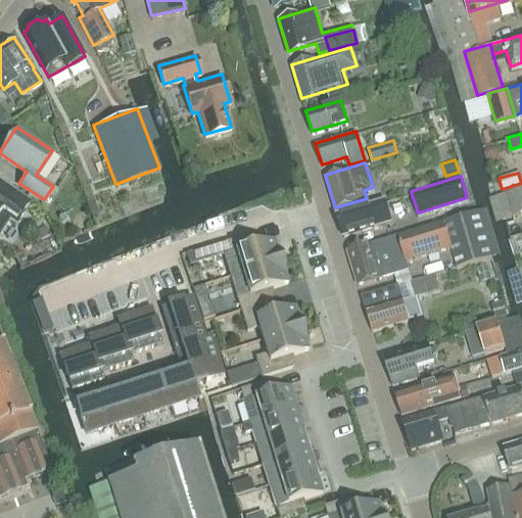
[(30,199),(3,182),(0,180),(0,229),(8,216),(15,220),(30,199)]
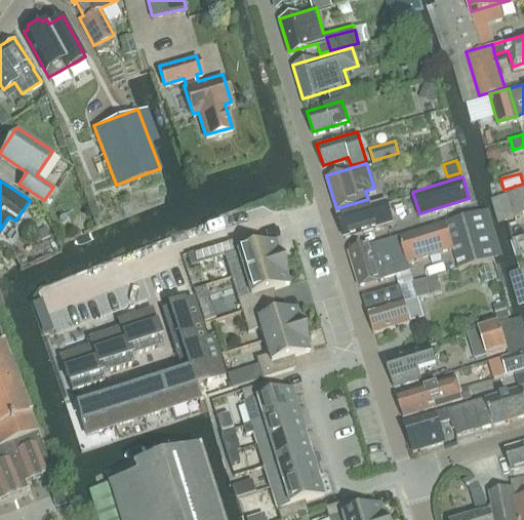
[(523,186),(508,191),(514,214),(523,211),(523,186)]
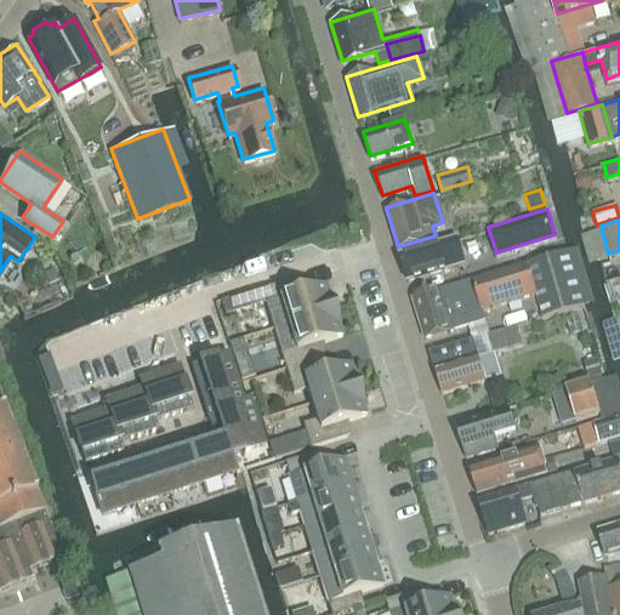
[(399,254),(407,278),(464,261),(456,237),(399,254)]
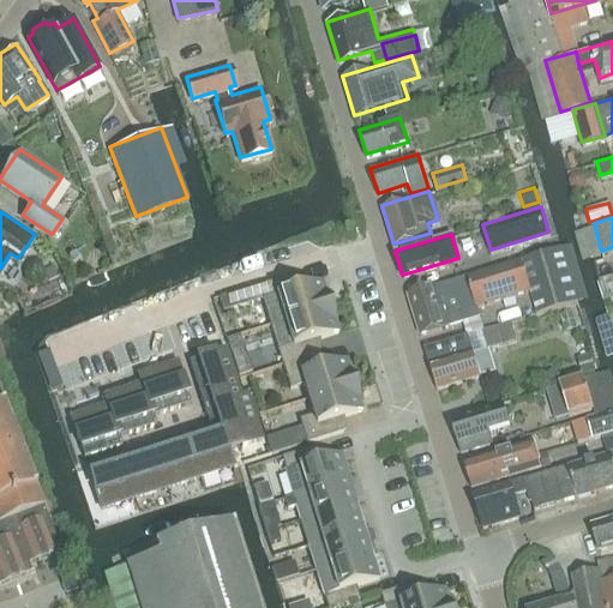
[(560,245),(466,274),(476,304),(529,287),(536,311),(576,299),(560,245)]
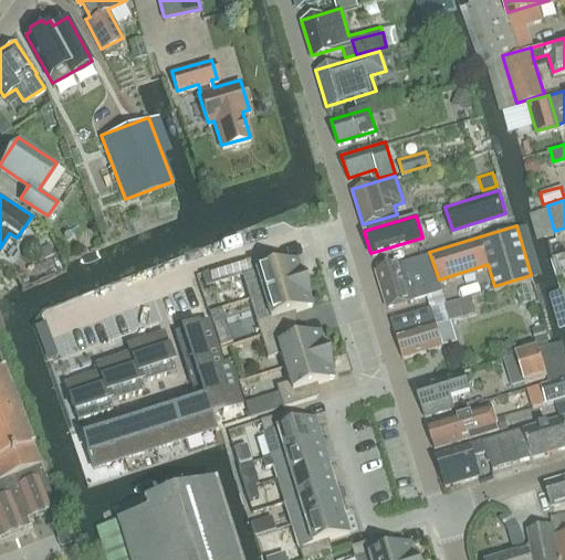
[(255,278),(261,294),(306,280),(302,266),(300,267),(296,255),(274,262),(271,250),(238,261),(244,283),(255,278)]
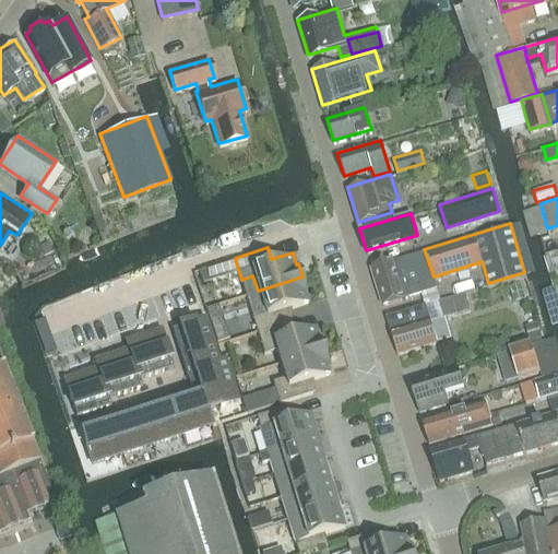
[(424,249),(370,266),(381,302),(420,290),(436,285),(434,277),(424,249)]
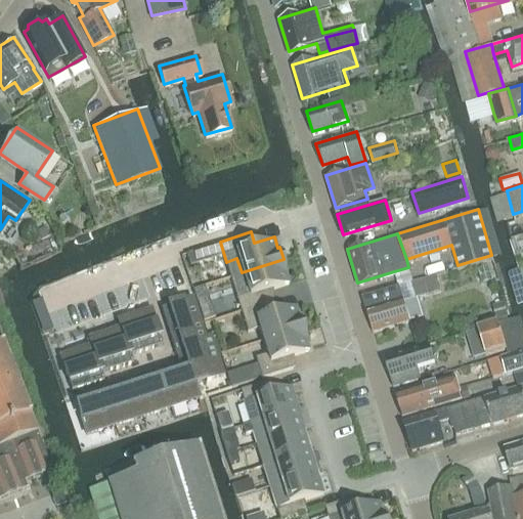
[(234,288),(241,308),(271,299),(268,288),(288,282),(285,271),(287,270),(284,259),(242,272),(246,285),(234,288)]
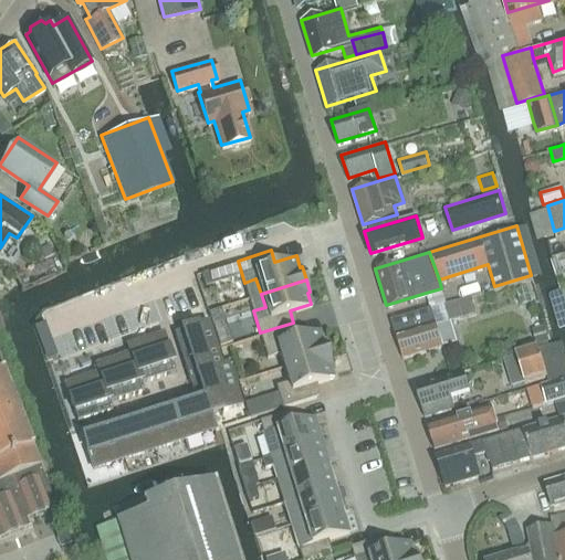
[(475,312),(470,294),(442,302),(448,319),(475,312)]
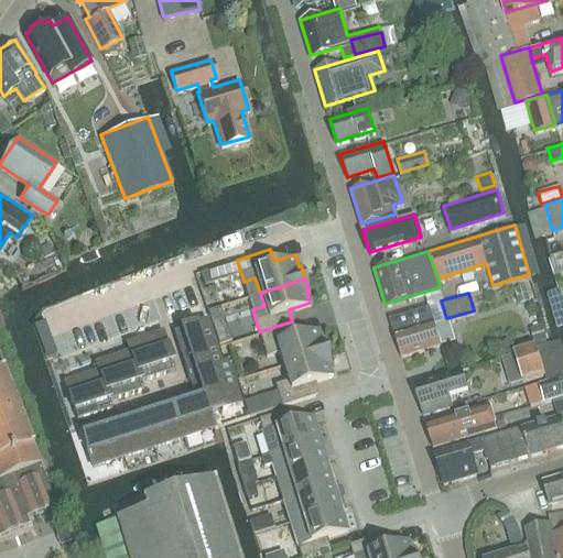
[(429,305),(389,316),(400,353),(402,353),(441,342),(433,318),(429,305)]
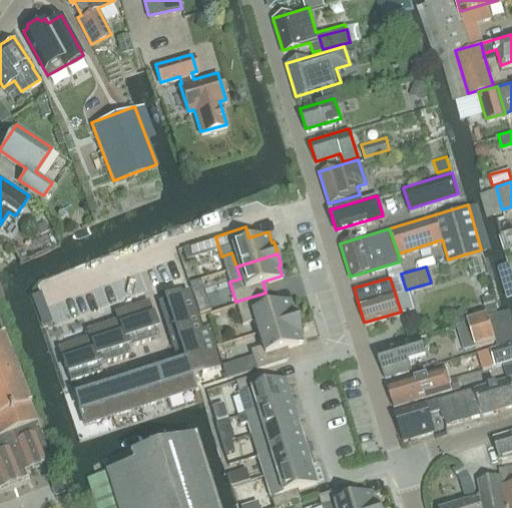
[(157,299),(170,340),(200,330),(187,290),(157,299)]
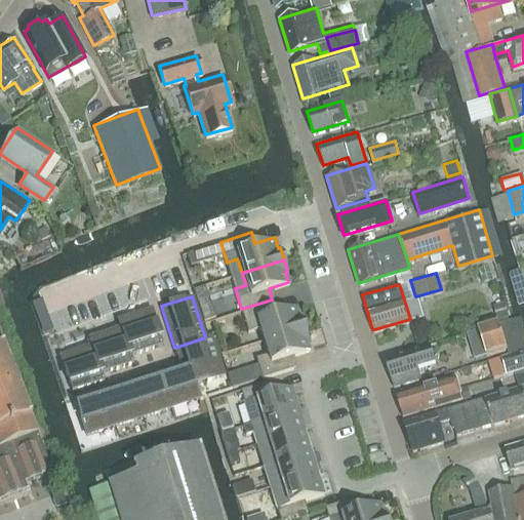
[(258,326),(263,338),(305,326),(300,314),(298,315),(295,306),(276,311),(272,300),(241,309),(247,329),(258,326)]
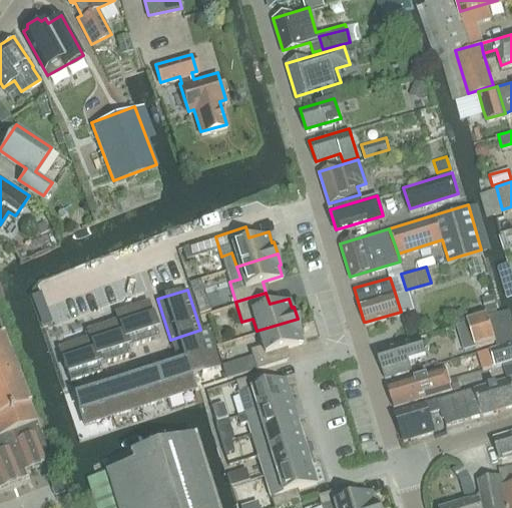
[(158,336),(147,301),(116,311),(118,319),(127,345),(158,336)]
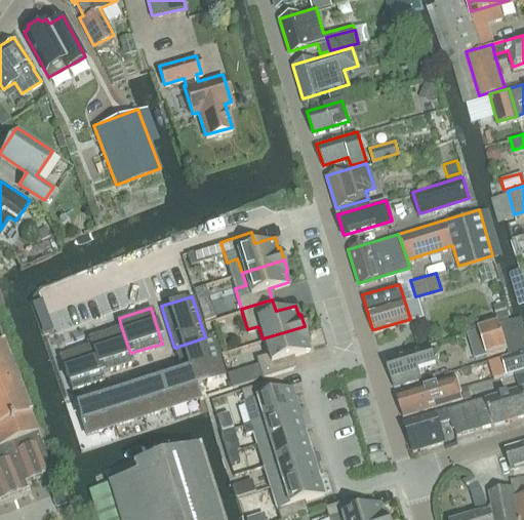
[(498,321),(478,327),(485,353),(507,347),(498,321)]
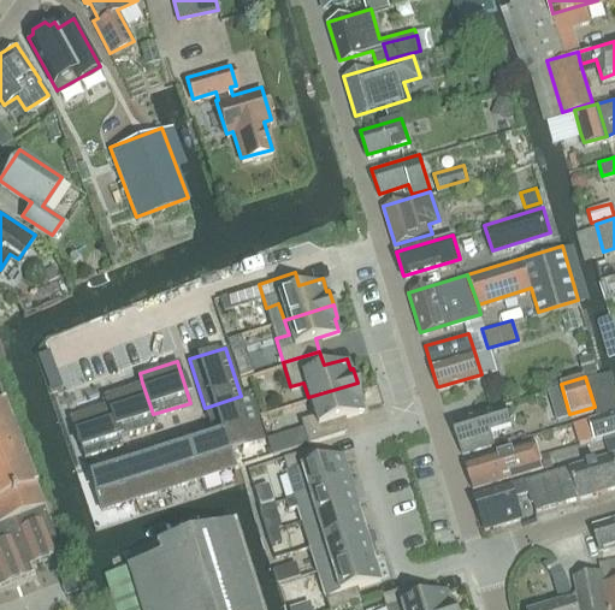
[(153,414),(142,383),(105,394),(108,403),(118,436),(155,424),(153,414)]
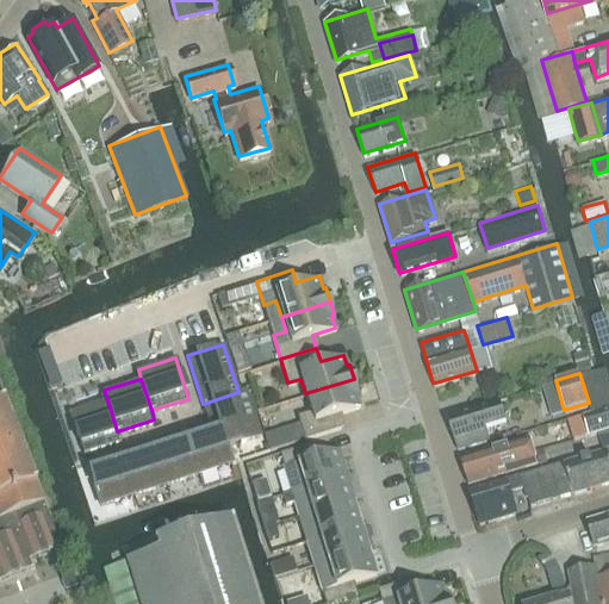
[(354,379),(305,393),(310,410),(297,413),(303,436),(304,437),(341,425),(336,412),(359,405),(355,392),(358,392),(354,379)]
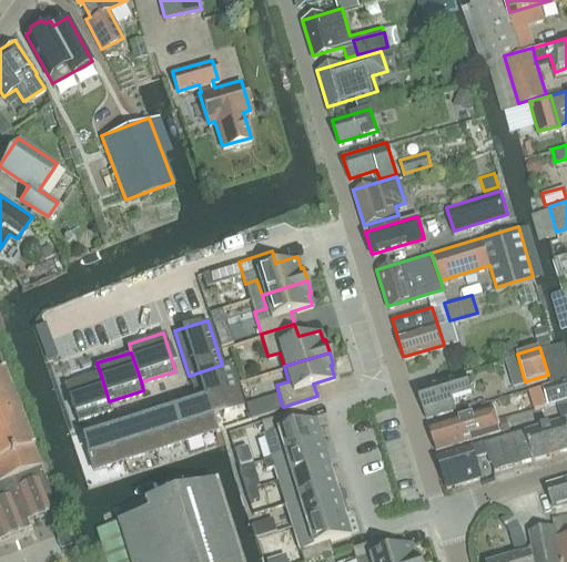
[(0,478),(1,480),(38,466),(30,447),(31,447),(1,369),(2,369),(0,364),(0,478)]
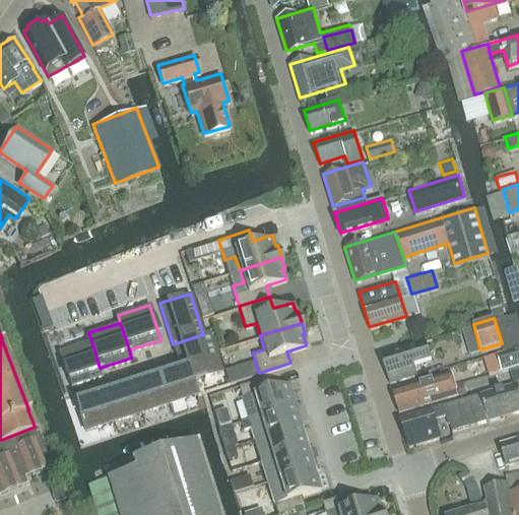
[(208,333),(203,334),(173,344),(178,360),(186,358),(192,378),(220,369),(208,333)]
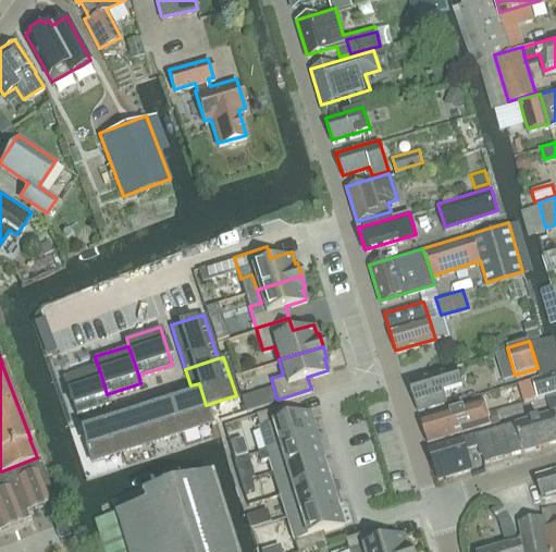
[(408,377),(417,407),(440,401),(439,401),(445,399),(442,390),(461,383),(455,363),(408,377)]
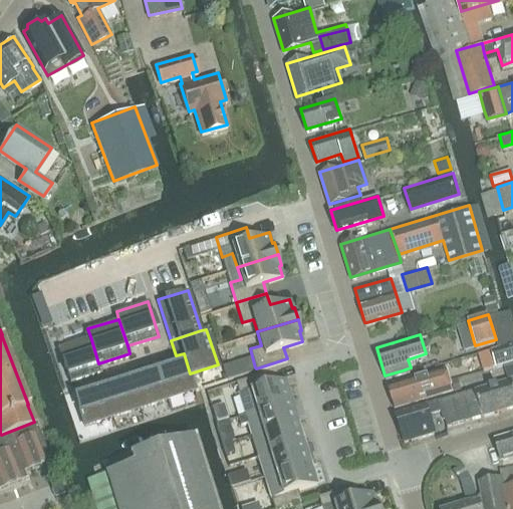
[(98,363),(90,336),(59,346),(70,380),(101,370),(98,363)]
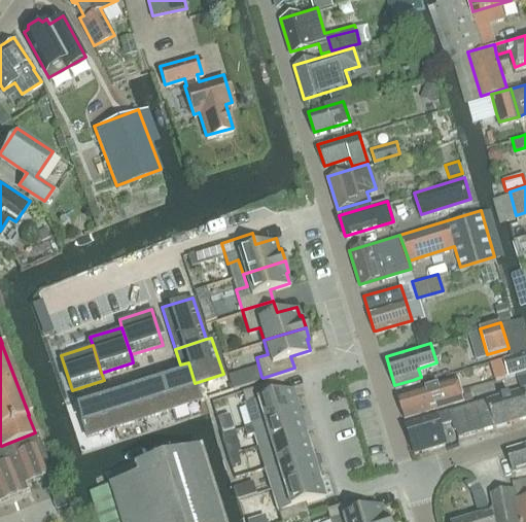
[(525,348),(502,356),(507,373),(525,367),(525,348)]
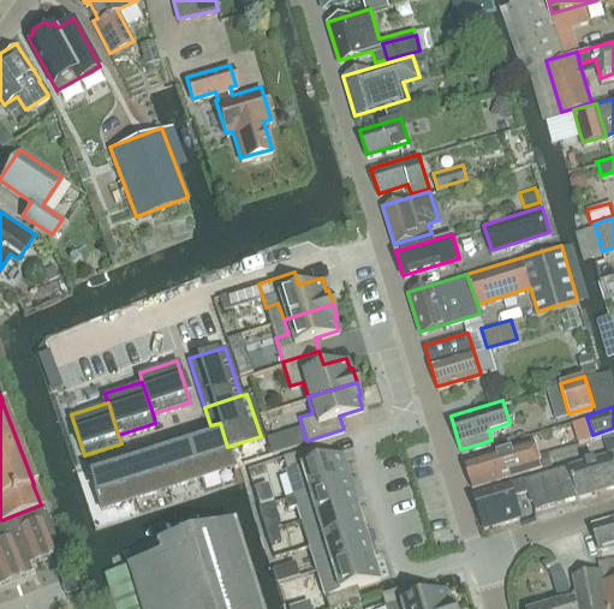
[(233,464),(227,447),(220,423),(210,425),(186,434),(200,475),(233,464)]
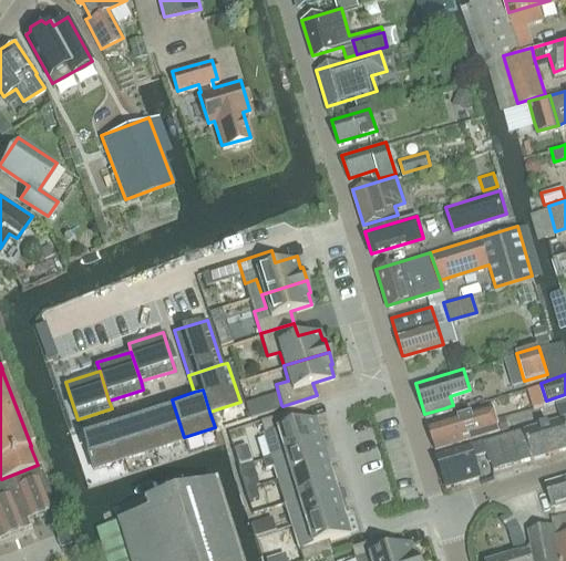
[(281,405),(278,391),(245,401),(249,416),(281,405)]
